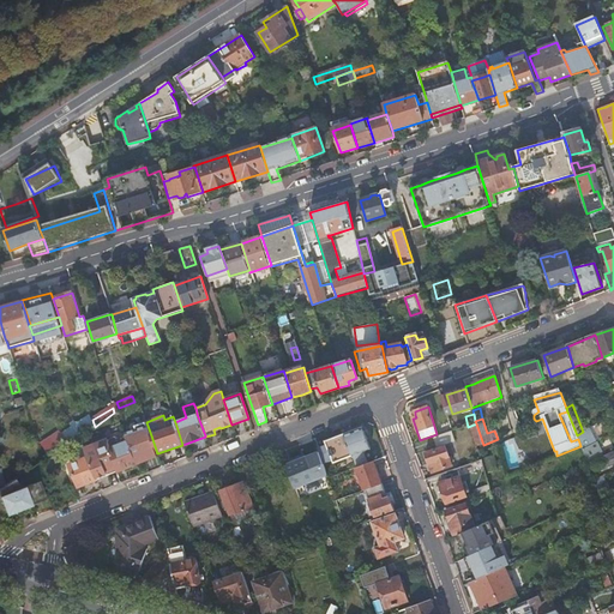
[(67,437),(71,443),(91,429),(95,427),(92,420),(67,437)]
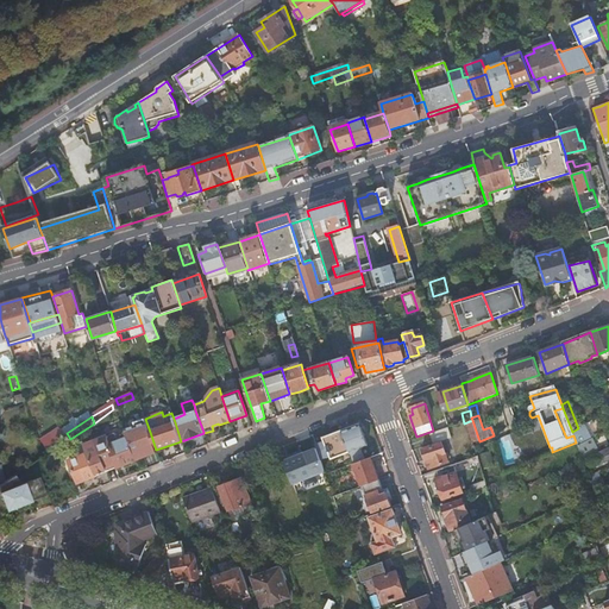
[(473,444),(479,441),(472,420),(464,424),(463,424),(464,427),(468,426),(473,444)]
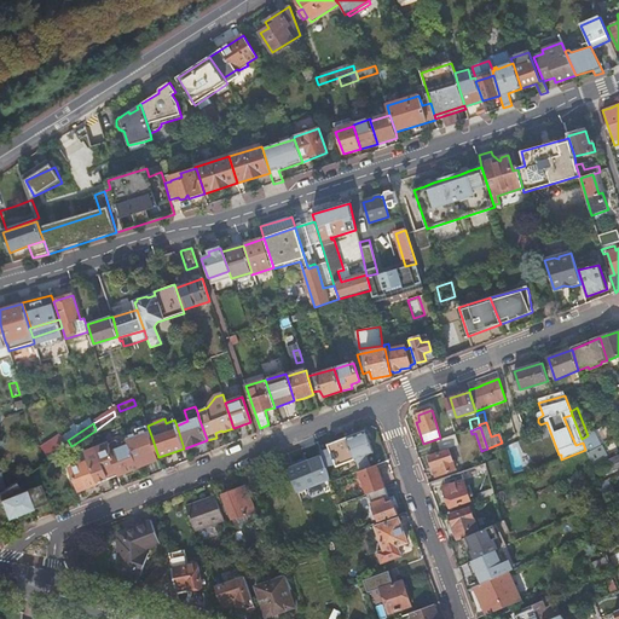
[(365,432),(347,438),(356,460),(374,453),(365,432)]
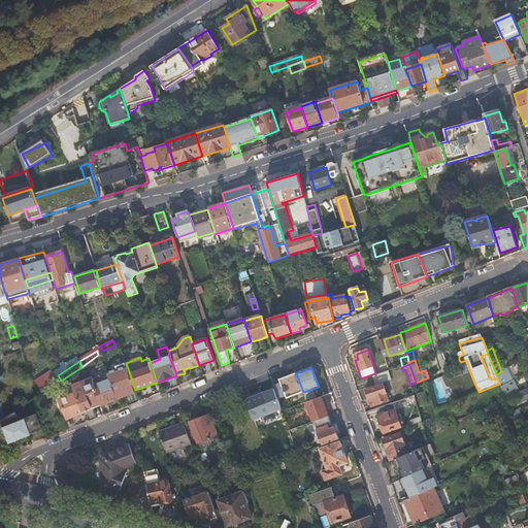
[(499,384),(501,387),(507,384),(514,381),(508,368),(501,371),(496,374),(497,377),(499,384)]
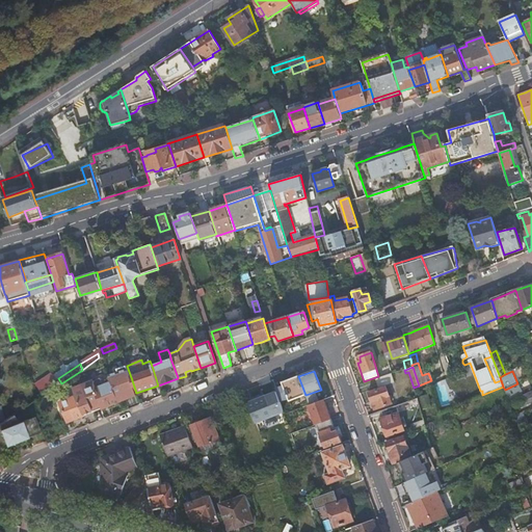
[(376,379),(379,388),(394,382),(392,374),(376,379)]
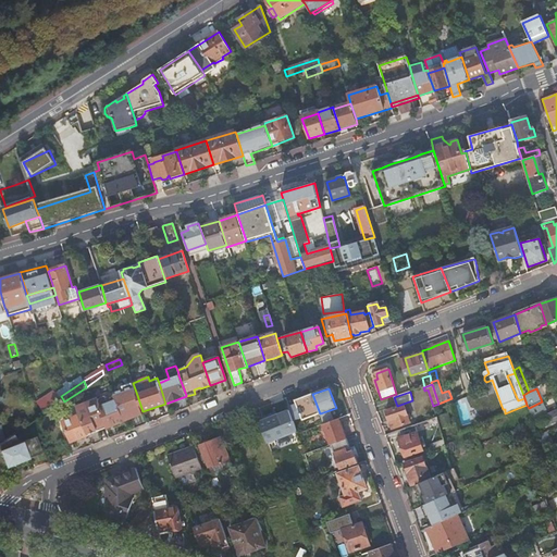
[(320,413),(312,394),(295,400),(302,420),(320,413)]
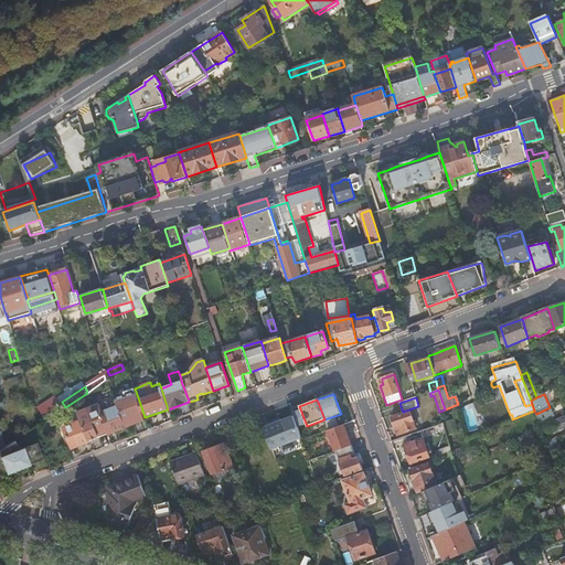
[(99,405),(88,409),(98,436),(108,432),(109,434),(126,427),(118,406),(102,413),(99,405)]
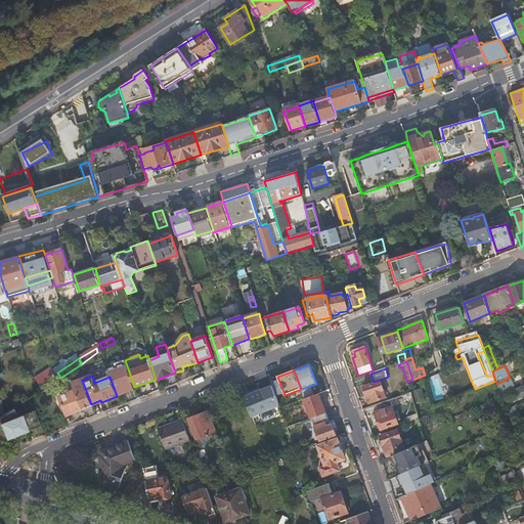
[(91,404),(82,380),(72,384),(74,390),(59,397),(67,416),(83,409),(83,407),(91,404)]
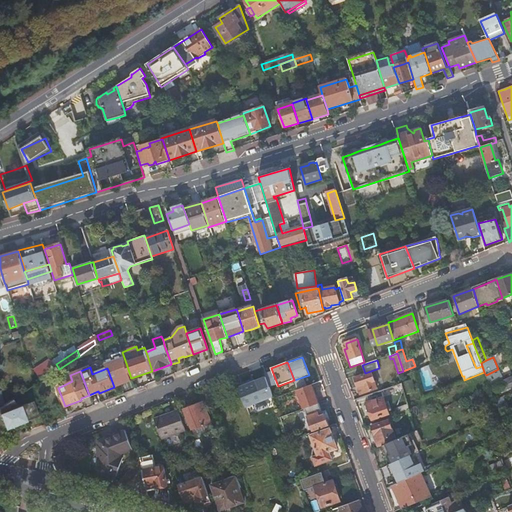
[(486,375),(490,386),(498,383),(492,372),(486,375)]
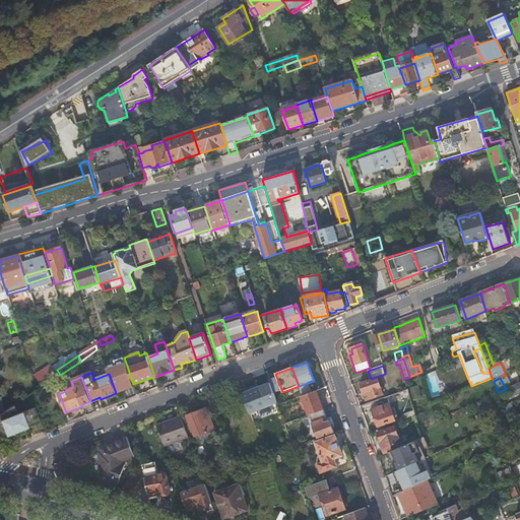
[(383,394),(377,379),(361,384),(362,385),(361,387),(362,391),(363,392),(366,400),(383,394)]
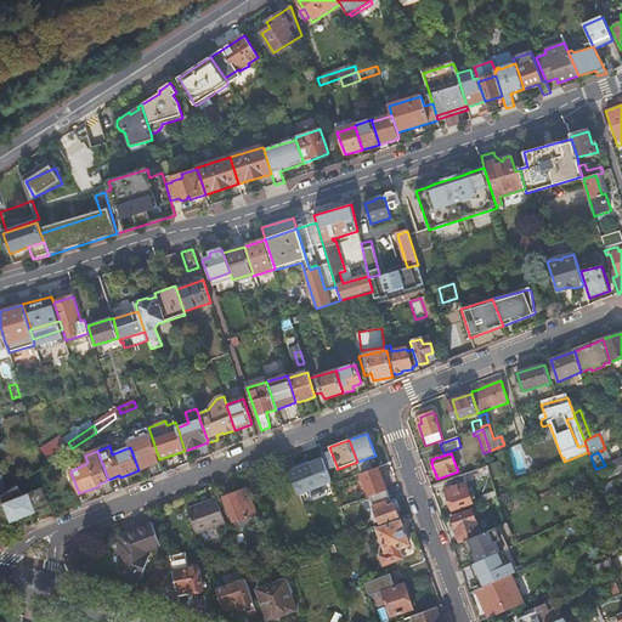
[(367,458),(357,462),(362,475),(372,470),(367,458)]
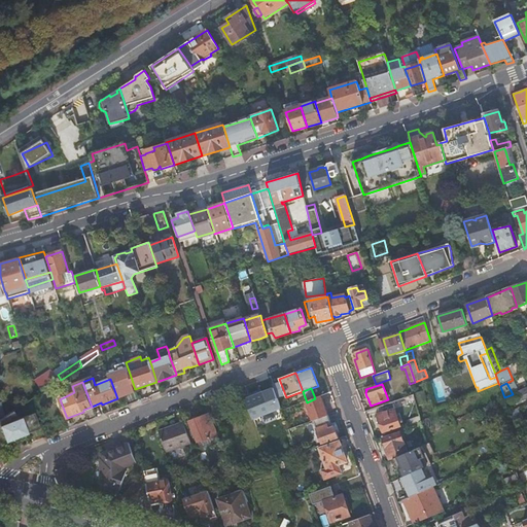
[(526,399),(526,388),(510,397),(514,407),(526,399)]
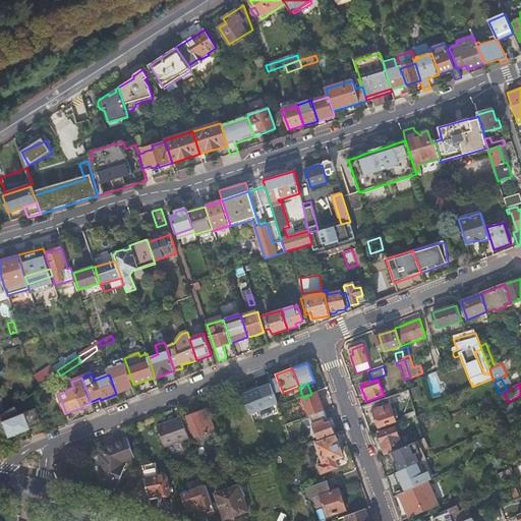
[(309,416),(324,411),(316,393),(303,398),(302,398),(309,416)]
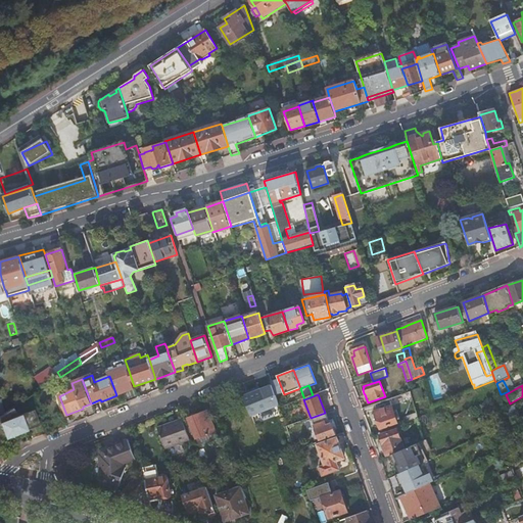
[(14,407),(0,416),(0,440),(40,425),(34,409),(18,416),(14,407)]
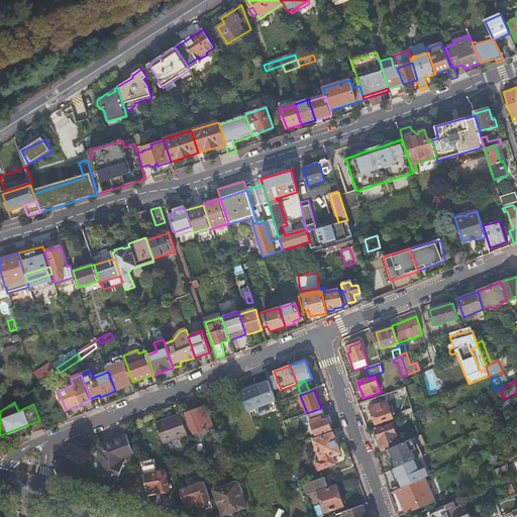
[(393,418),(387,402),(371,408),(377,424),(393,418)]
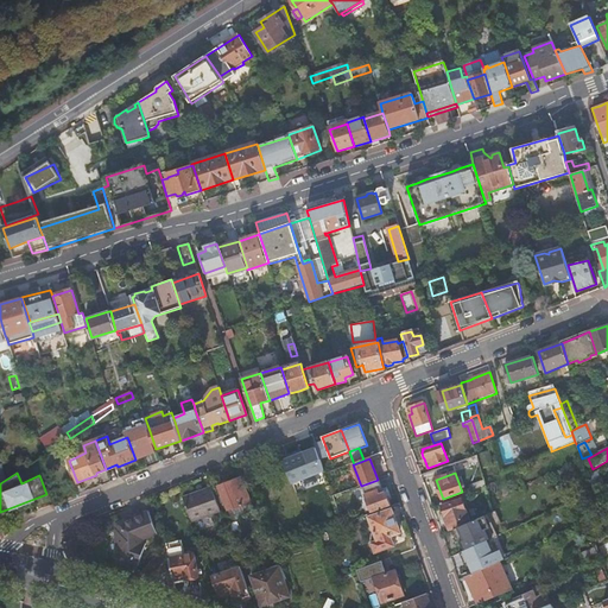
[(249,501),(240,479),(219,487),(230,515),(246,510),(244,504),(249,501)]
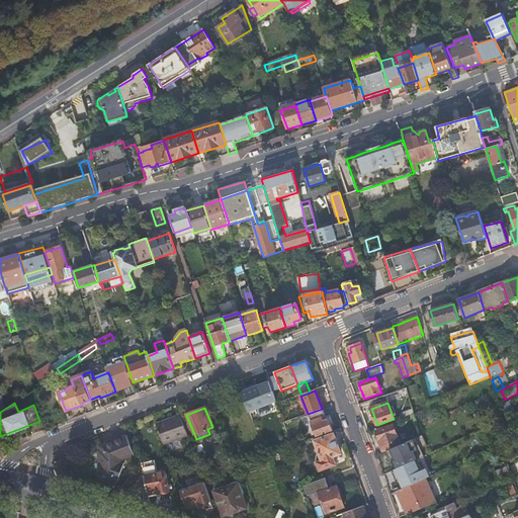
[(322,409),(308,414),(317,437),(332,431),(328,420),(327,421),(322,409)]
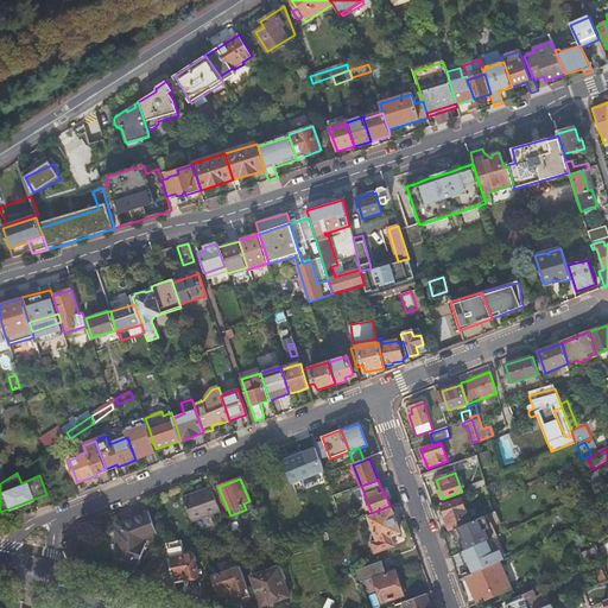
[(191,524),(220,512),(211,488),(183,500),(191,524)]
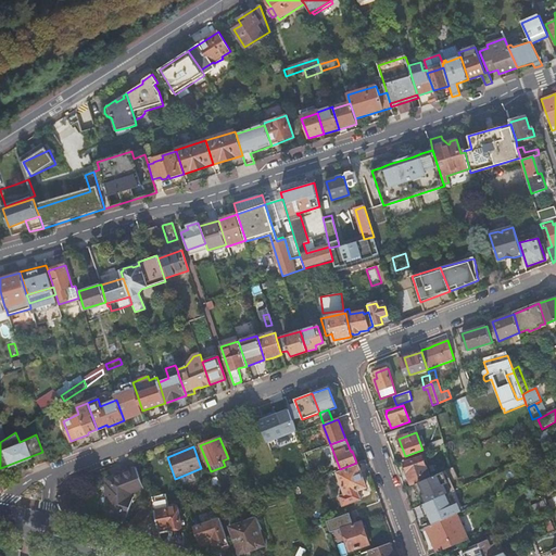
[(415,484),(430,478),(427,468),(431,466),(429,462),(425,463),(422,457),(404,464),(404,465),(403,466),(404,470),(407,470),(412,485),(415,484)]
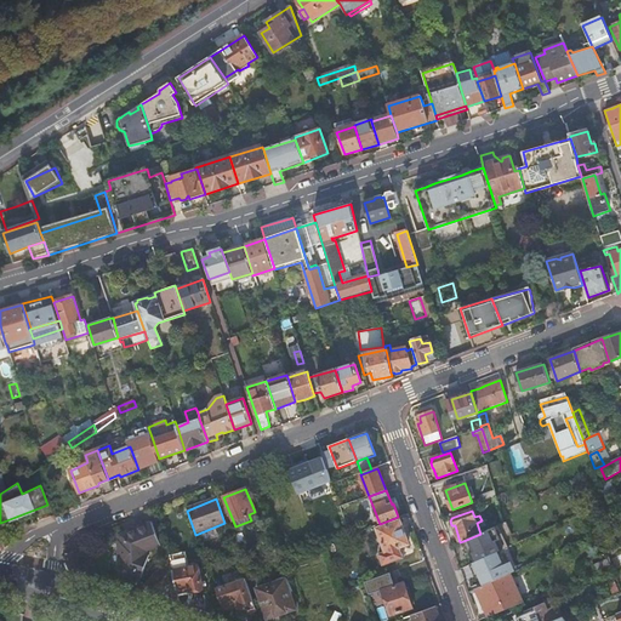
[(379,554),(382,567),(404,559),(399,548),(409,545),(400,522),(396,523),(394,519),(380,524),(376,525),(386,552),(379,554)]
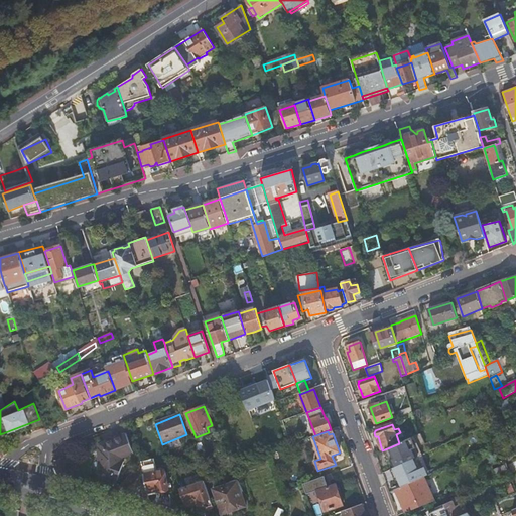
[(133,454),(126,435),(100,444),(100,449),(99,449),(99,471),(100,471),(101,476),(117,481),(124,463),(121,462),(121,458),(133,454)]
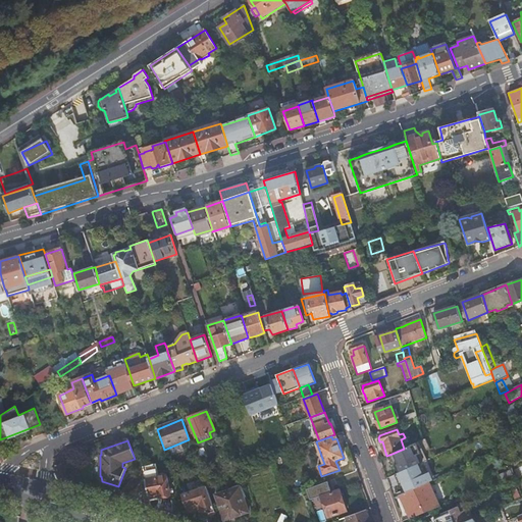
[(418,465),(423,463),(415,445),(404,449),(389,455),(398,474),(418,465)]
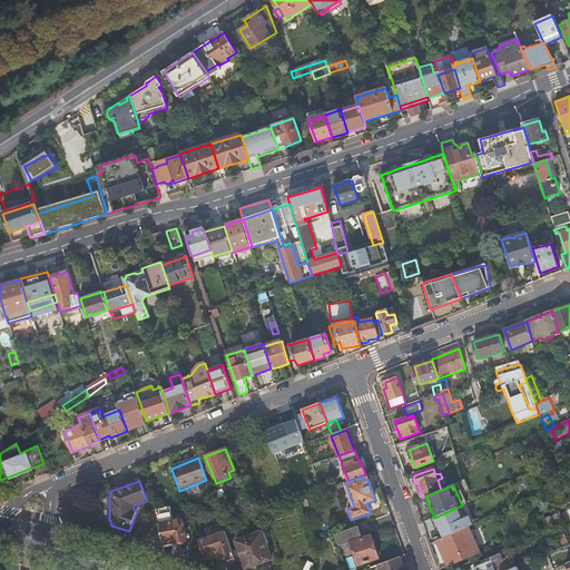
[(159,524),(164,548),(173,547),(173,543),(175,542),(175,543),(186,541),(182,520),(178,503),(168,505),(172,521),(166,522),(159,524)]
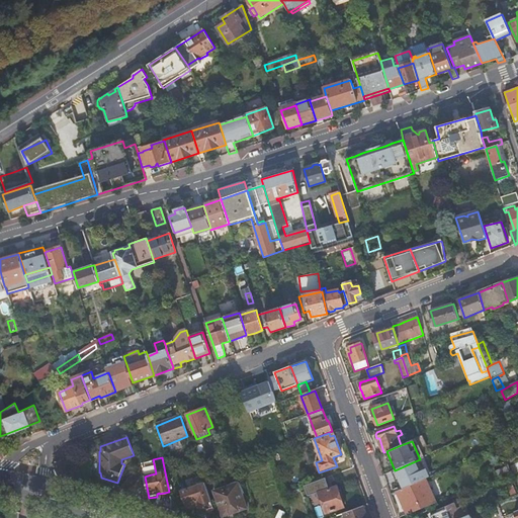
[(337,466),(319,472),(322,480),(354,467),(351,460),(336,465),(337,466)]
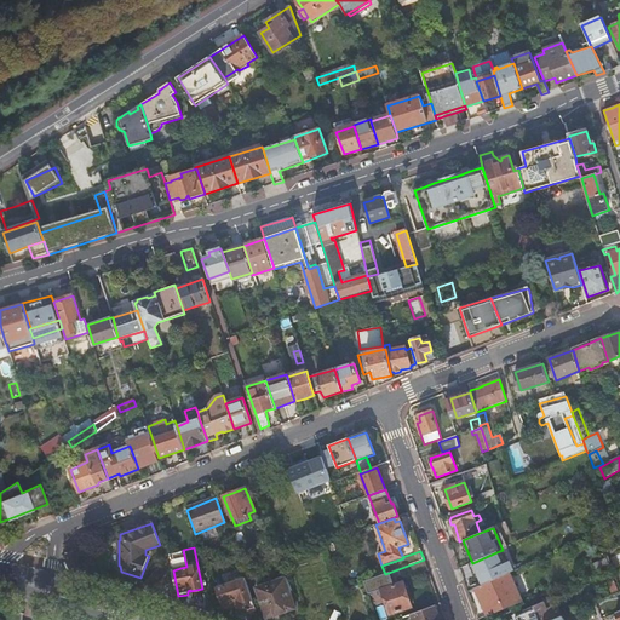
[(482,586),(506,575),(497,552),(472,563),(477,573),(477,577),(482,586)]
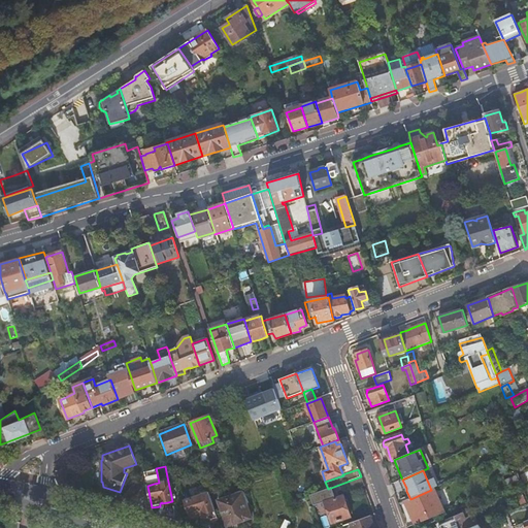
[(365,487),(361,476),(345,483),(349,490),(352,492),(365,487)]
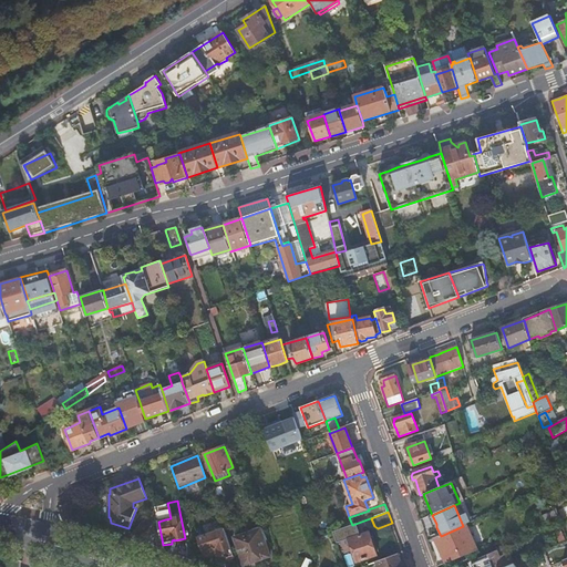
[(446,564),(477,550),(466,525),(463,526),(441,536),(437,537),(435,538),(446,564)]
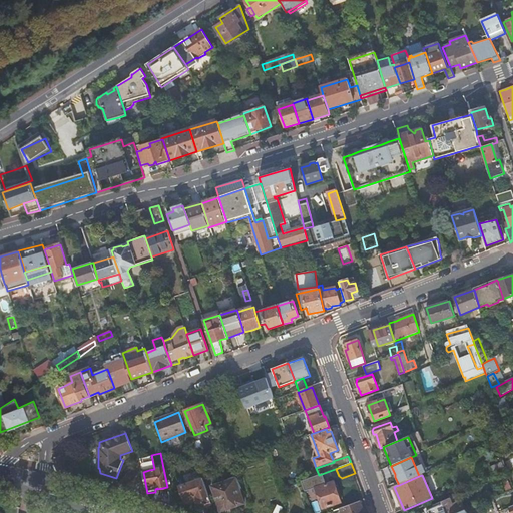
[(184,505),(208,496),(202,478),(178,487),(184,505)]
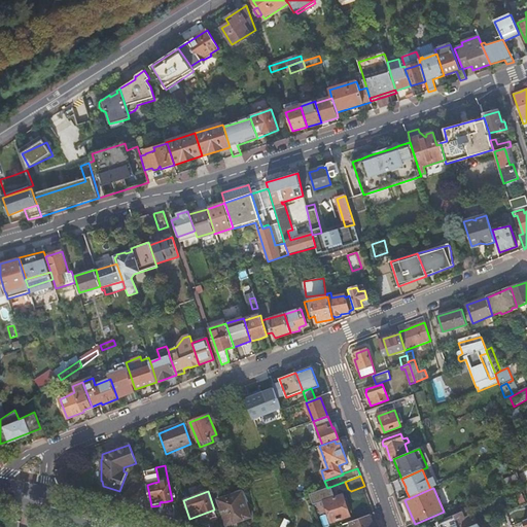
[(242,507),(247,505),(242,491),(237,493),(242,507)]
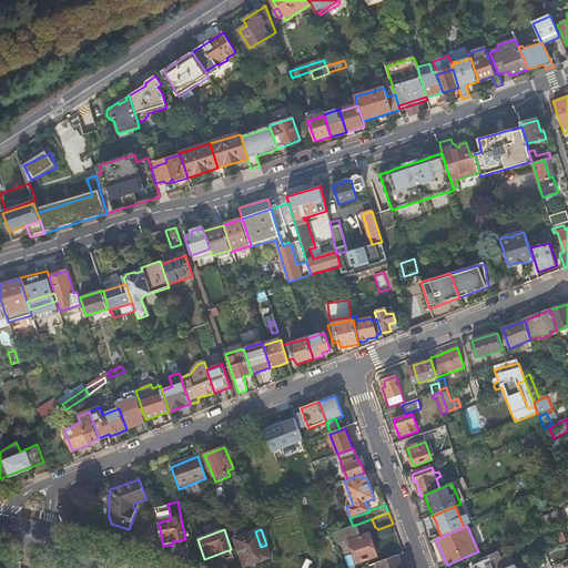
[(271,557),(266,545),(261,547),(255,531),(235,538),(244,566),(246,566),(245,565),(269,557),(270,558),(271,557)]
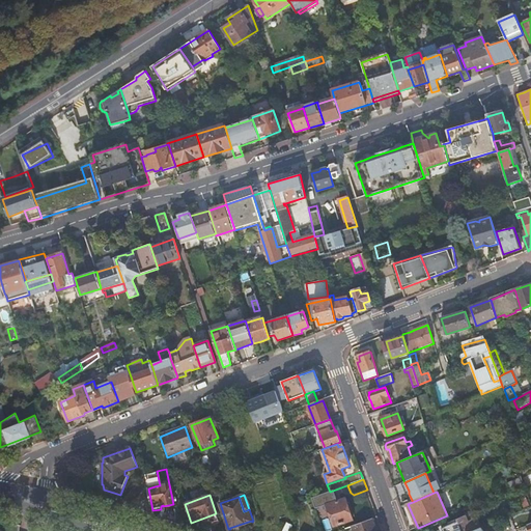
[(353,520),(345,499),(328,505),(335,526),(353,520)]
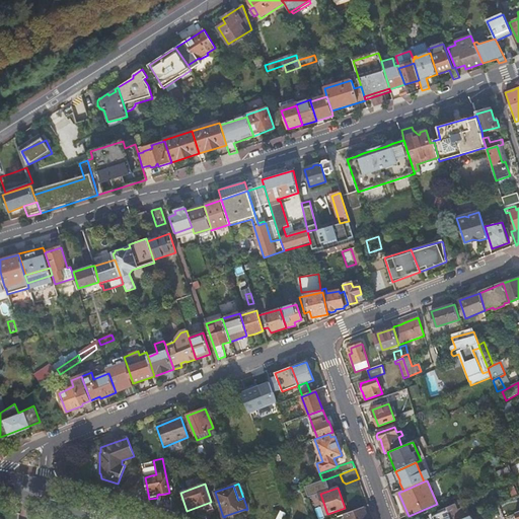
[(462,518),(470,516),(468,509),(463,507),(456,510),(454,505),(431,515),(432,518),(462,518)]
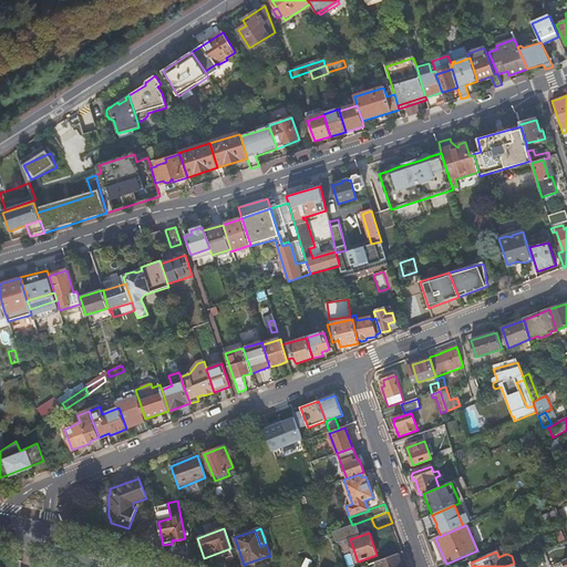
[(401,566),(398,555),(377,563),(378,566),(401,566)]
